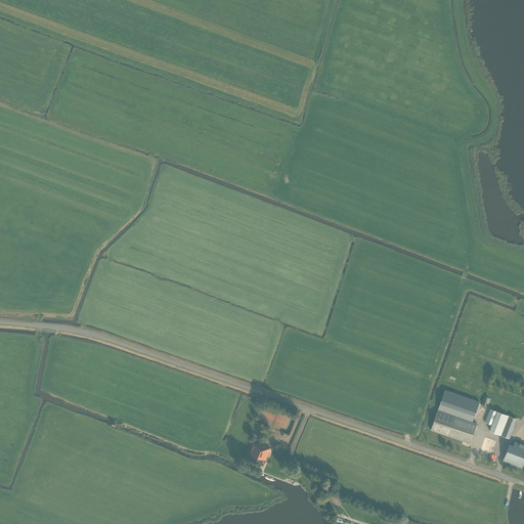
[(470,390),(472,382),(466,380),(463,388),(470,390)]
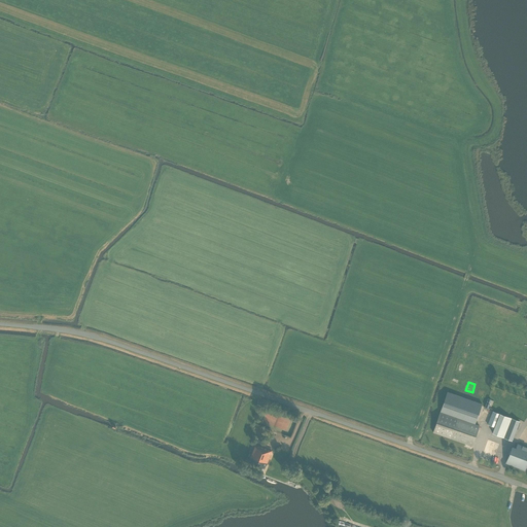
[(482,403),(447,392),(433,433),(471,447),(479,426),(475,424),(482,403)]
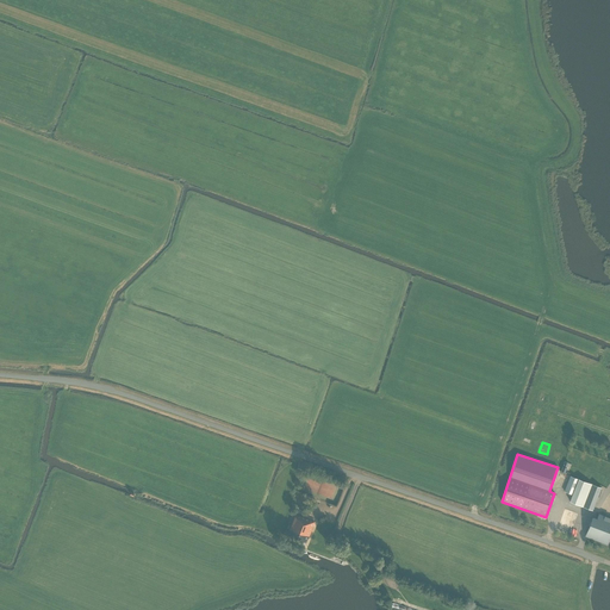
[(570,502),(592,510),(602,489),(578,479),(570,502)]
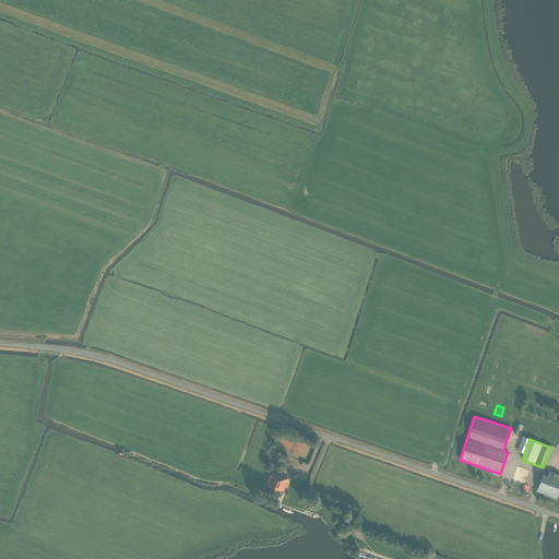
[(284,476),(271,471),(262,490),(281,498),(288,479),(283,477),(284,476)]
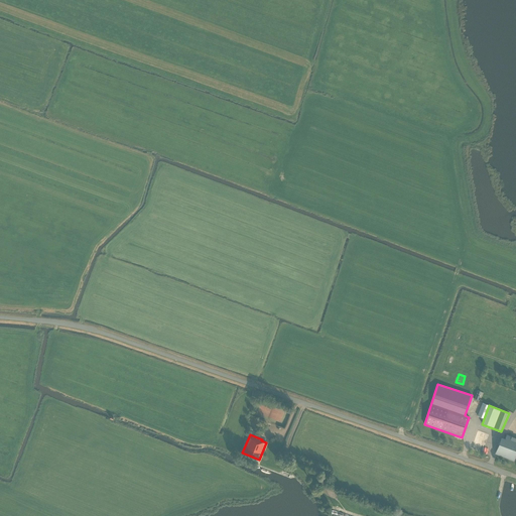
[(515,438),(506,435),(505,439),(501,437),(495,454),(514,461),(515,454),(515,438)]
